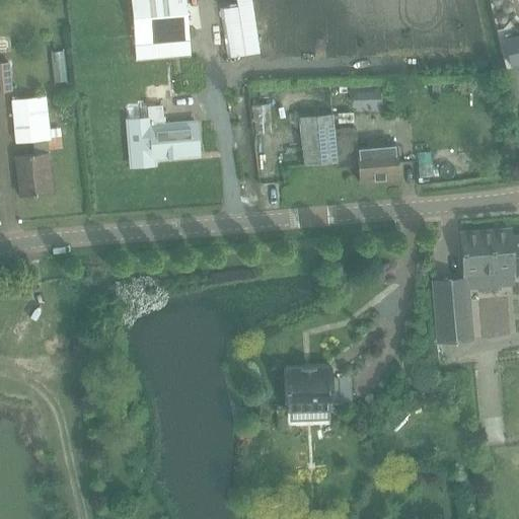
[(130,0),(135,47),(188,42),(182,0),(130,0)]
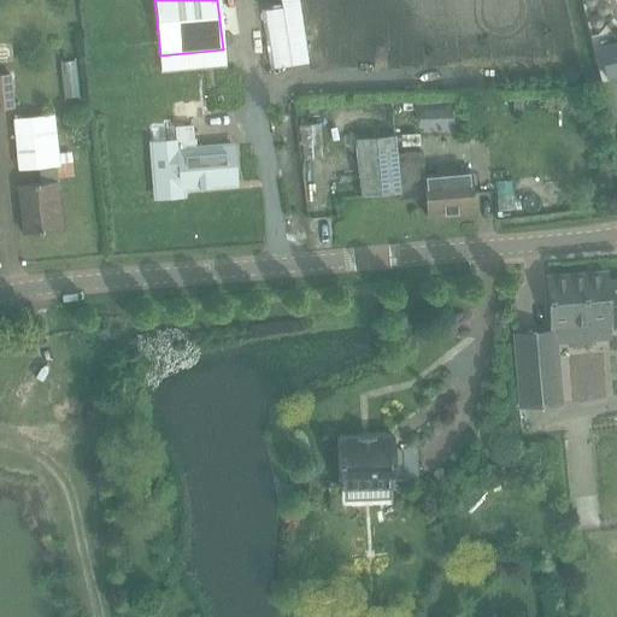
[(616,45),(600,50),(607,80),(616,76),(616,45)]
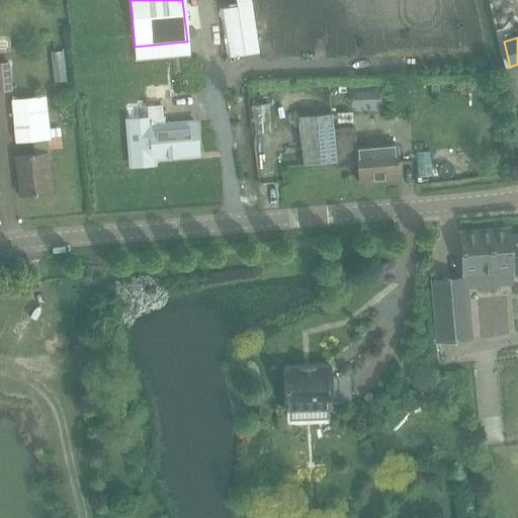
[(0,91),(12,91),(9,62),(0,63),(0,91)]
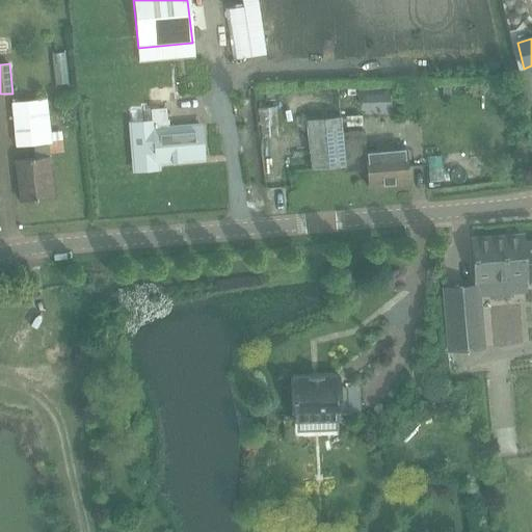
[(450,84),(442,85),(442,97),(450,97),(450,84)]
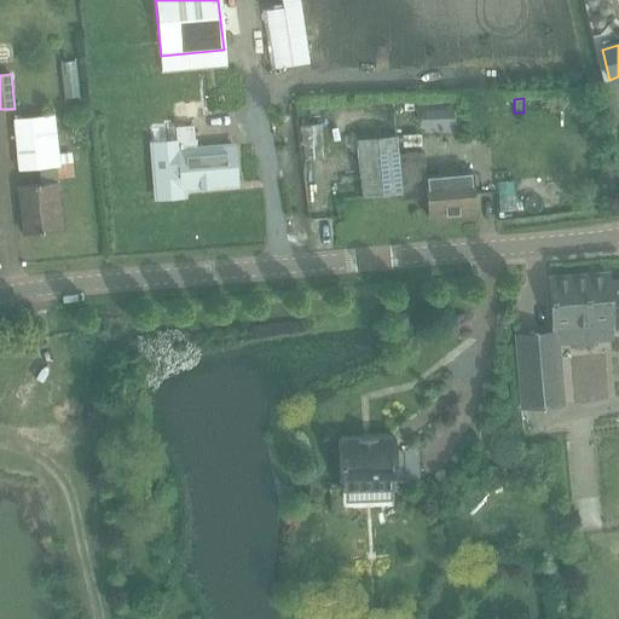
[(433,100),(415,102),(416,120),(434,119),(433,100)]
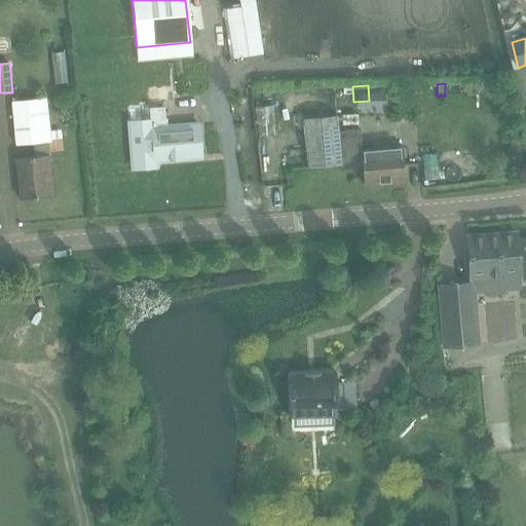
[(494,88),(489,100),(501,106),(506,95),(494,88)]
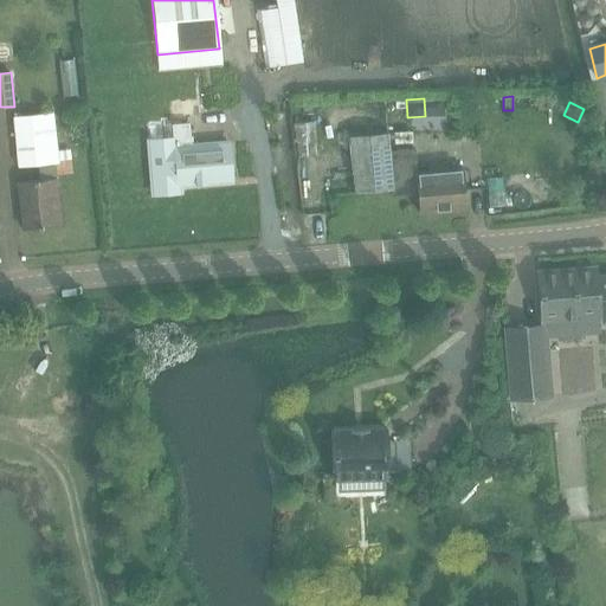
[(17,181),(19,206),(23,230),(60,225),(58,202),(53,161),(57,161),(52,110),(12,115),(17,165),(40,162),(42,179),(17,181)]
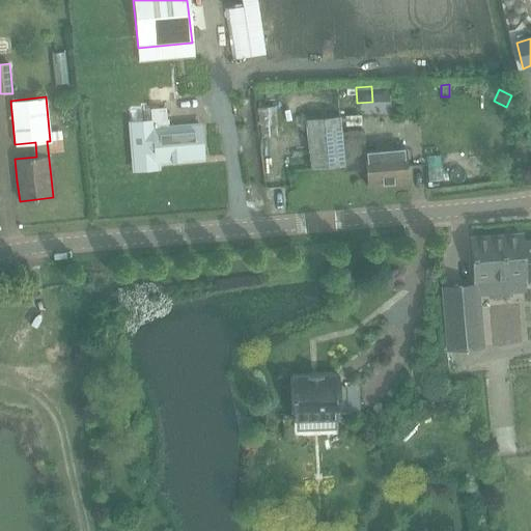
[(150,121),(131,123),(135,167),(156,166),(156,162),(202,158),(199,126),(168,128),(166,107),(149,108),(150,121)]
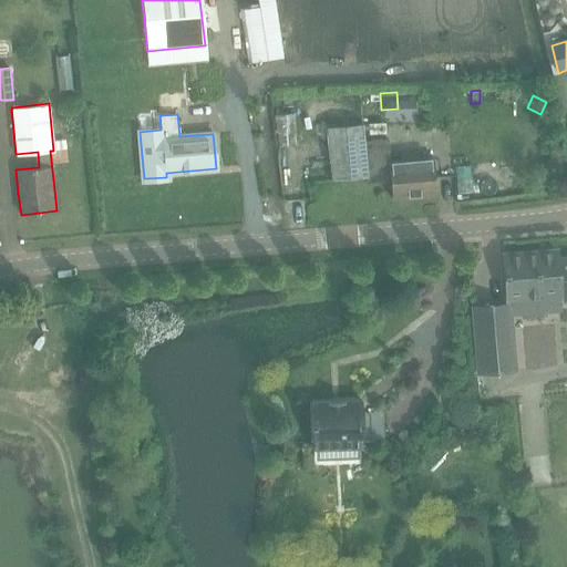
[(294,114),(276,115),(278,146),(296,145),(295,135),(294,114)]
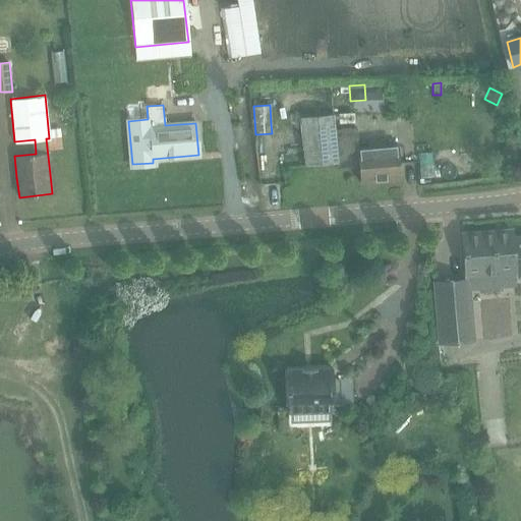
[(334,115),(300,117),(303,145),(304,165),(335,163),(336,169),(358,167),(360,185),(401,181),(398,148),(383,149),(383,141),(367,143),(367,148),(357,149),(356,128),(335,130),(334,115)]
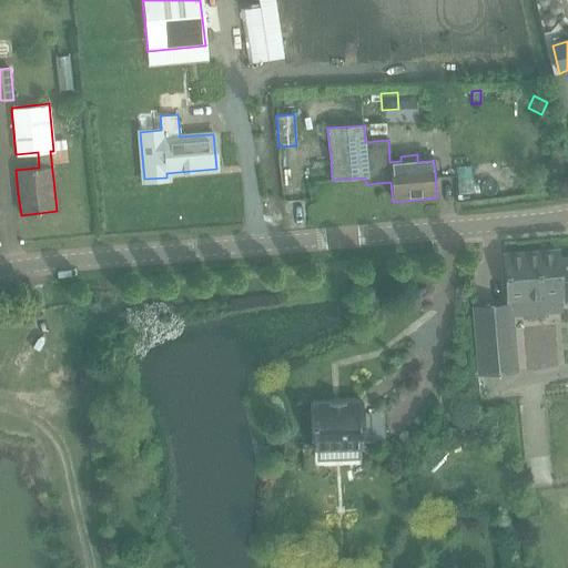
[(567,298),(567,260),(557,261),(556,252),(504,256),(507,298),(558,294),(559,300),(567,298)]
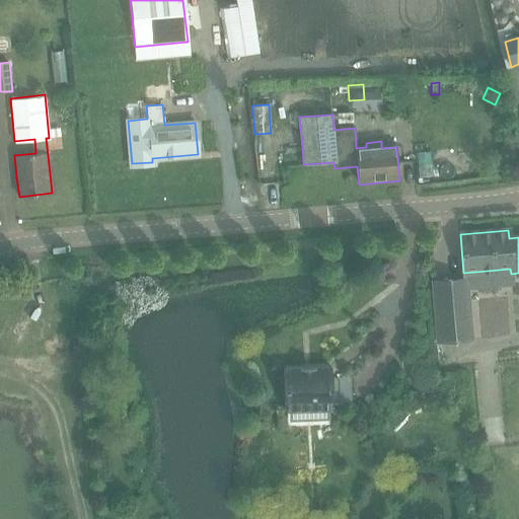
[(439,344),(471,341),(466,280),(434,282),(439,344)]
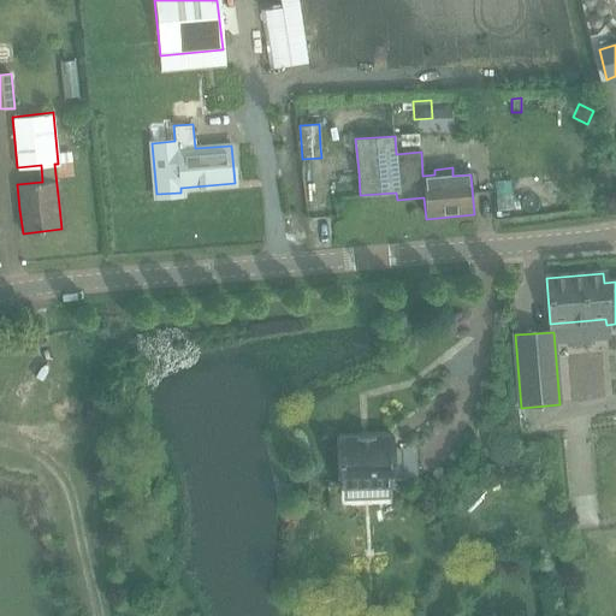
[(336,437),(337,461),(338,483),(394,481),(392,434),(336,437)]
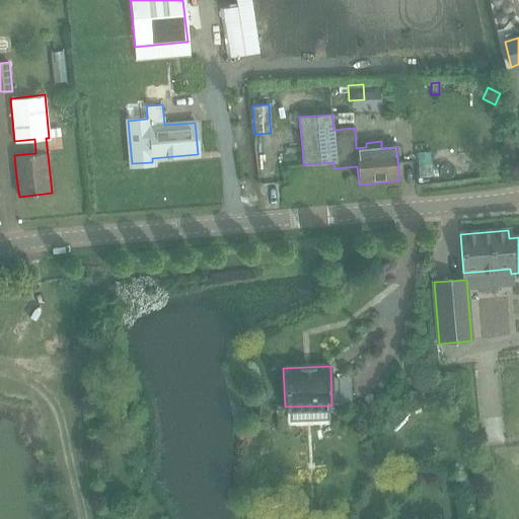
[(279,495),(268,499),(271,508),(282,504),(279,495)]
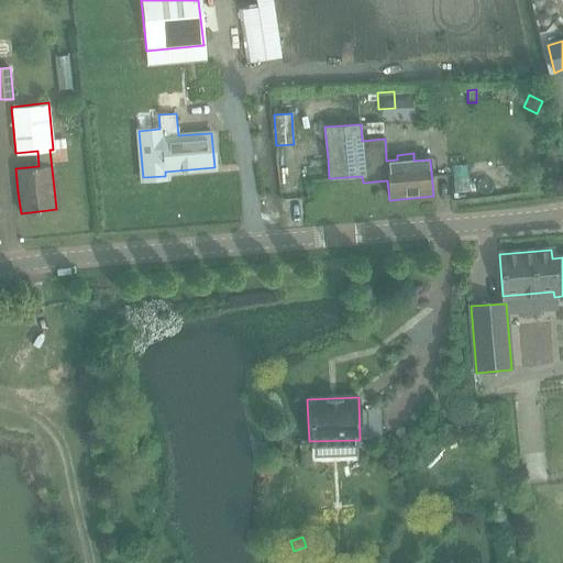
[(277,556),(274,559),(275,562),(297,562),(294,551),(293,551),(277,556)]
